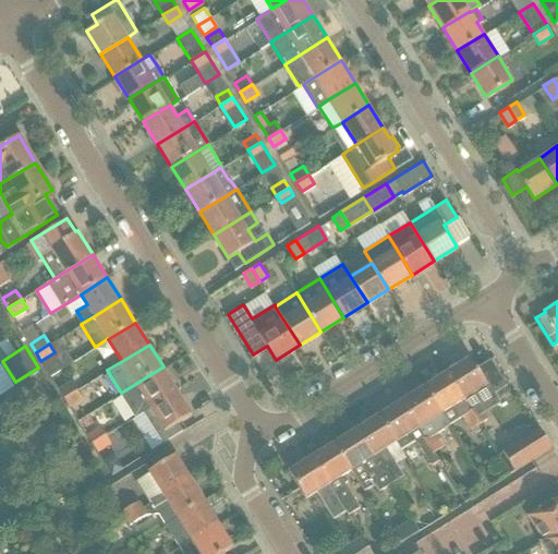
[(470,356),(448,370),(464,397),(489,383),(495,390),(497,389),(507,383),(490,358),(476,365),(470,356)]
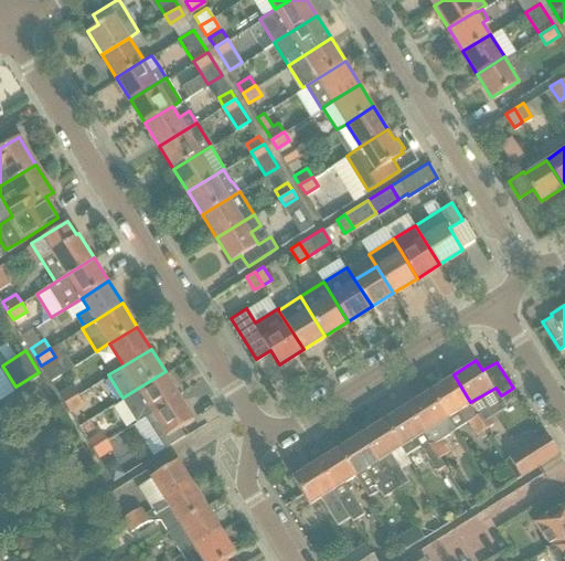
[(146,415),(146,416),(180,395),(166,371),(123,398),(137,421),(146,415)]
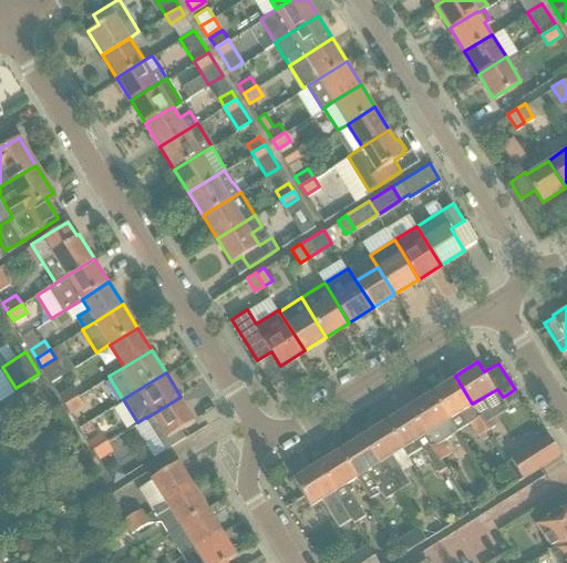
[(455,376),(432,390),(450,418),(460,411),(467,422),(471,420),(478,433),(487,428),(480,415),(472,403),(455,376)]
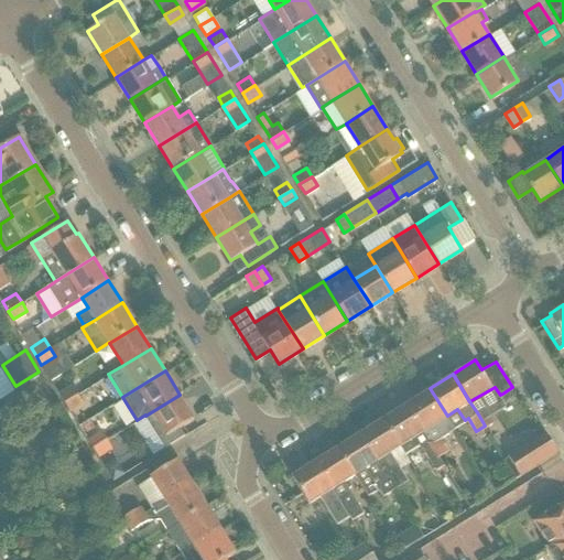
[(60,392),(65,401),(78,394),(73,384),(60,392)]
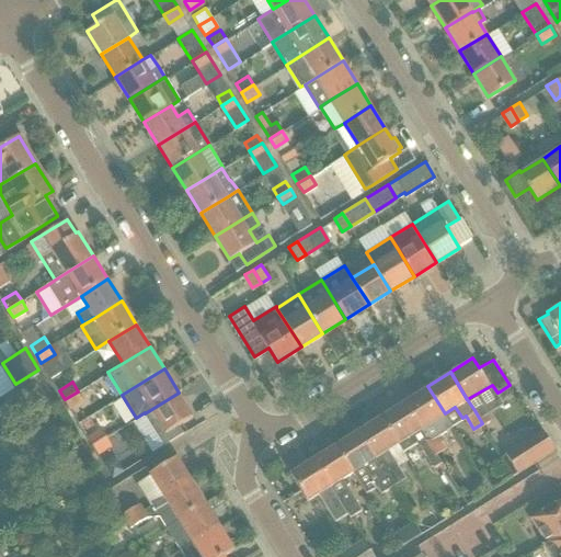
[(427,386),(404,400),(426,435),(428,439),(427,440),(436,453),(445,447),(437,434),(451,424),(427,386)]
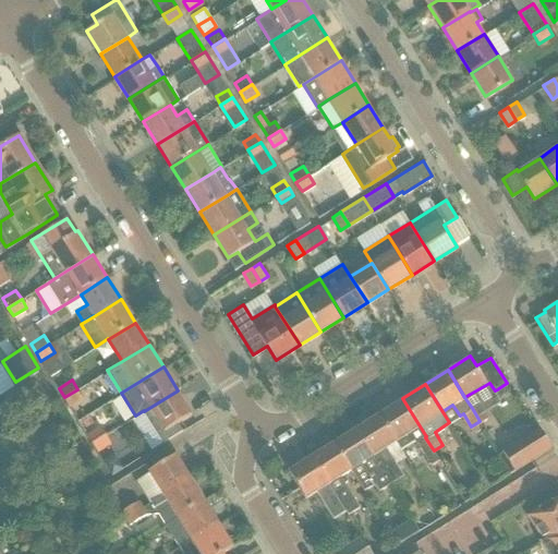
[(77,389),(64,397),(70,406),(83,398),(77,389)]
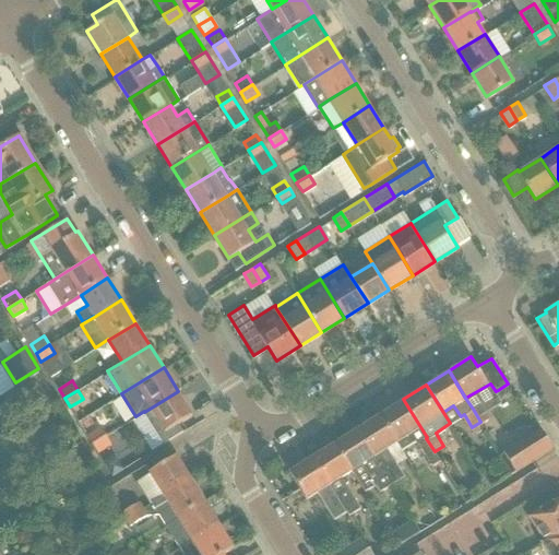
[(178,391),(144,412),(163,441),(182,429),(178,422),(191,413),(178,391)]
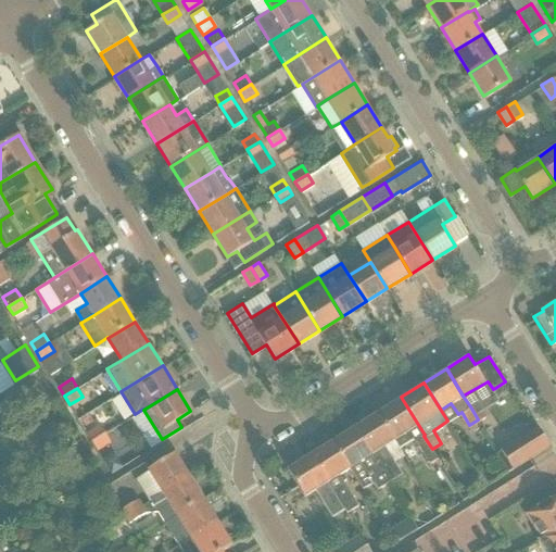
[(401,397),(379,411),(395,438),(400,446),(415,437),(431,463),(438,459),(432,449),(424,436),(425,435),(422,431),(401,397)]
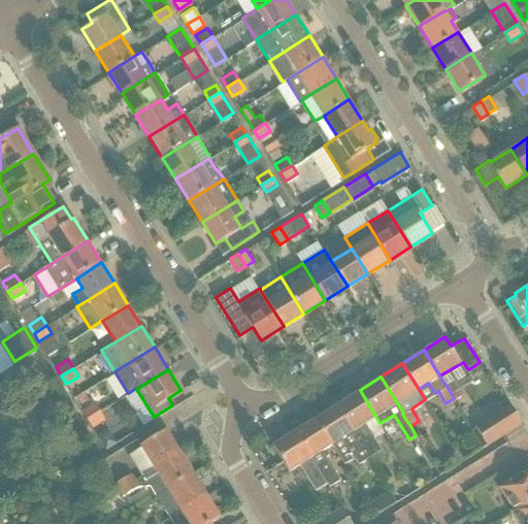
[(454,382),(447,386),(454,398),(462,394),(457,386),(454,382)]
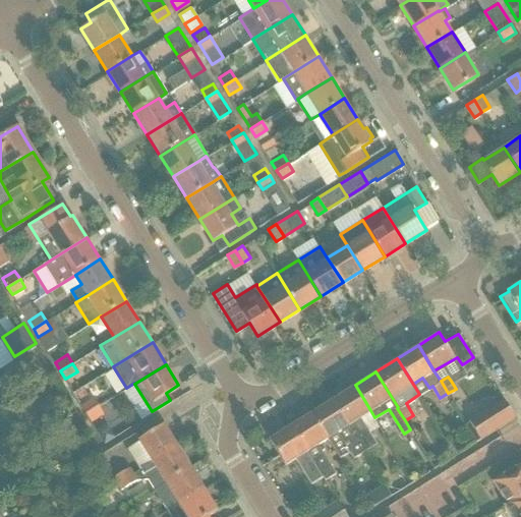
[(355,385),(334,398),(365,449),(375,442),(367,429),(360,417),(370,410),(355,385)]
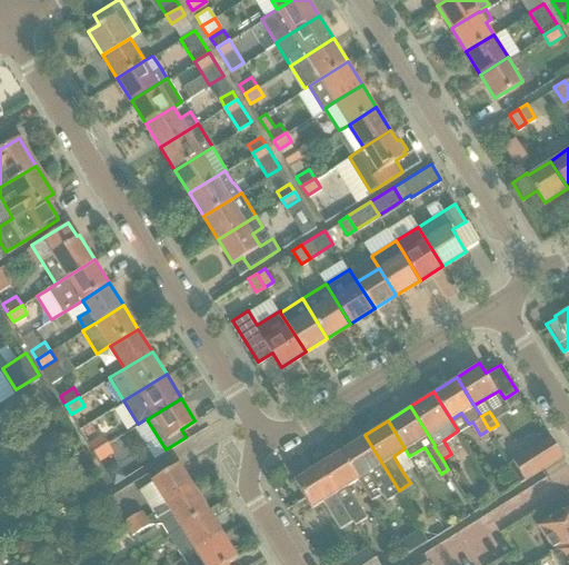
[(101,433),(88,442),(93,450),(107,442),(101,433)]
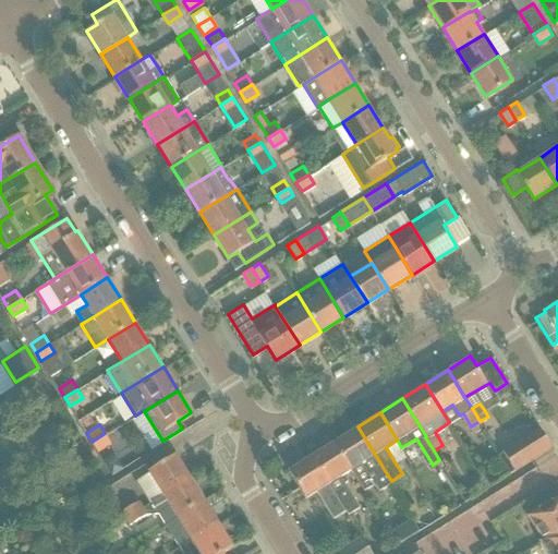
[(358,426),(335,441),(352,468),(364,488),(374,481),(379,489),(391,481),(358,426)]
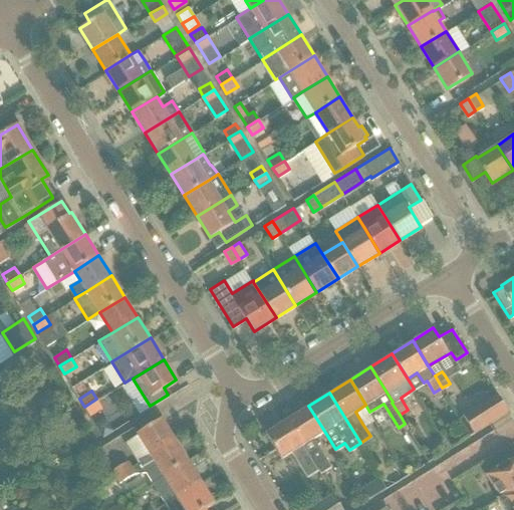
[(508,410),(497,393),(459,417),(470,434),(508,410)]
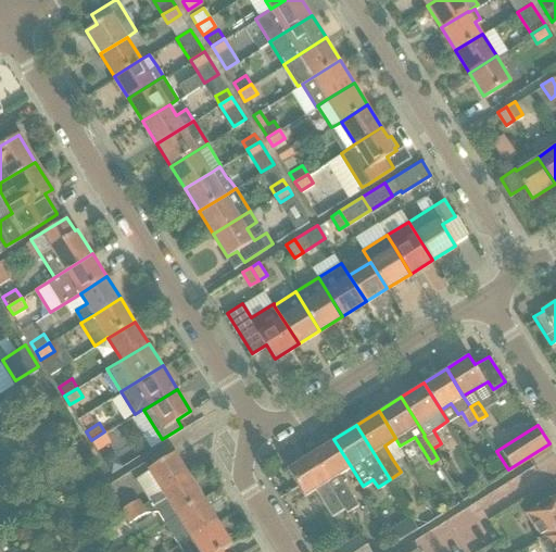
[(104,431),(91,440),(97,449),(110,440),(104,431)]
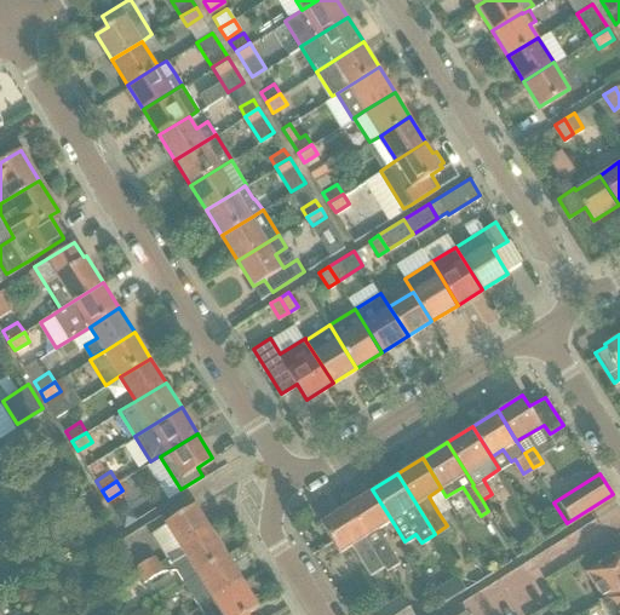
[(372,489),(346,505),(388,569),(400,562),(379,528),(391,519),(372,489)]
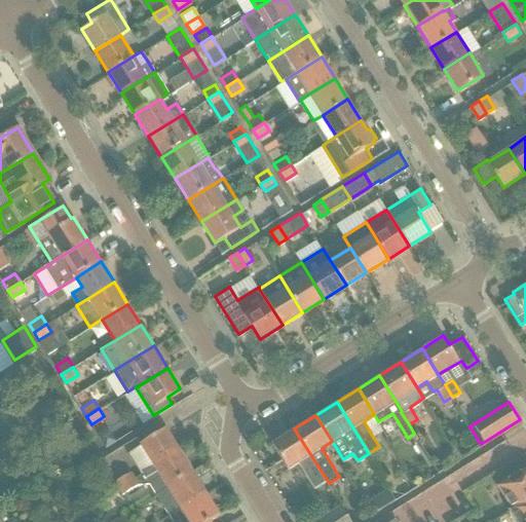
[(152,425),(136,436),(141,443),(154,463),(179,448),(165,427),(156,433),(152,425)]
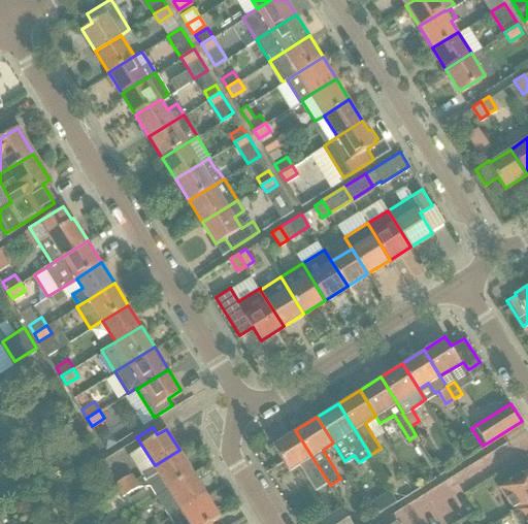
[(330,485),(295,430),(273,445),(289,470),(299,464),(316,490),(327,482),(329,486),(330,485)]
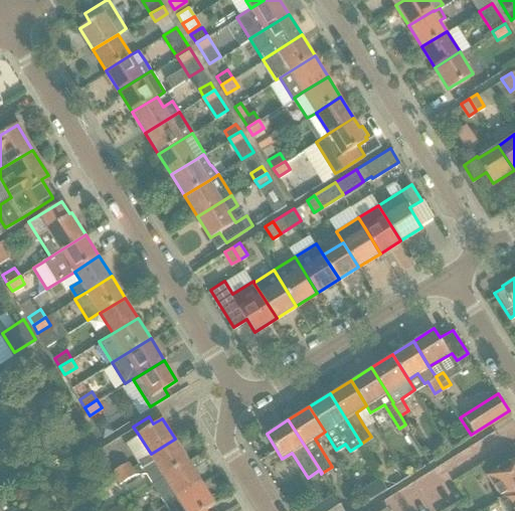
[(151,454),(132,466),(135,473),(145,472),(152,483),(164,475),(188,460),(175,439),(151,454)]
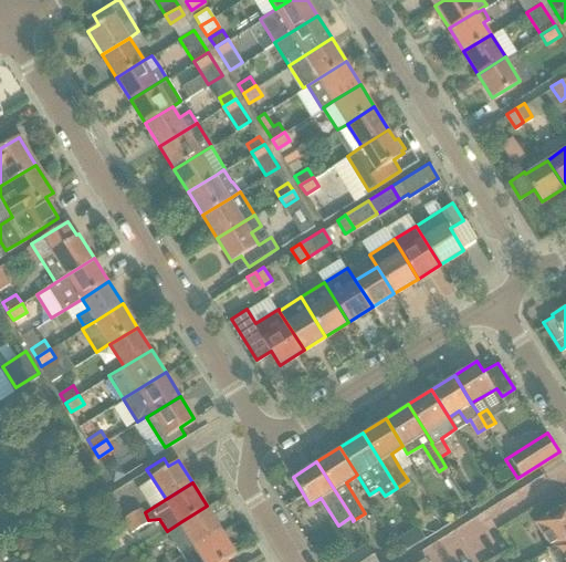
[(547,547),(547,548),(565,536),(565,502),(535,522),(549,545),(547,547)]
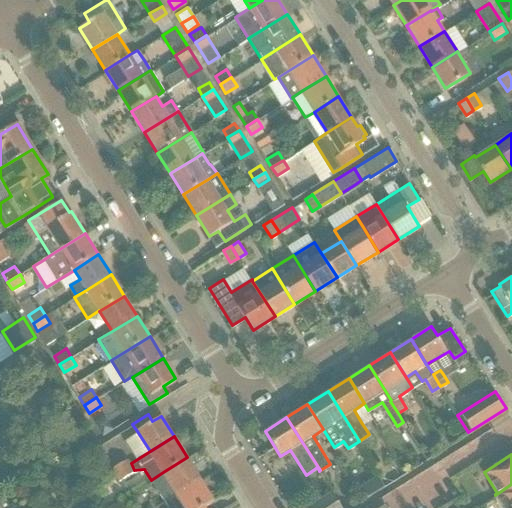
[(163,472),(151,480),(157,489),(163,500),(200,478),(187,457),(163,472)]
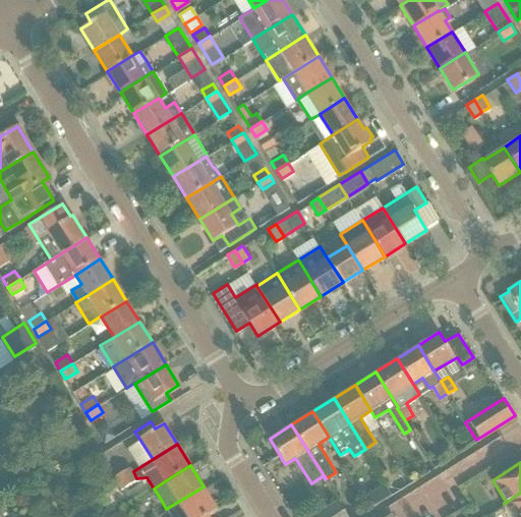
[(136,478),(133,471),(129,466),(122,470),(129,482),(136,478)]
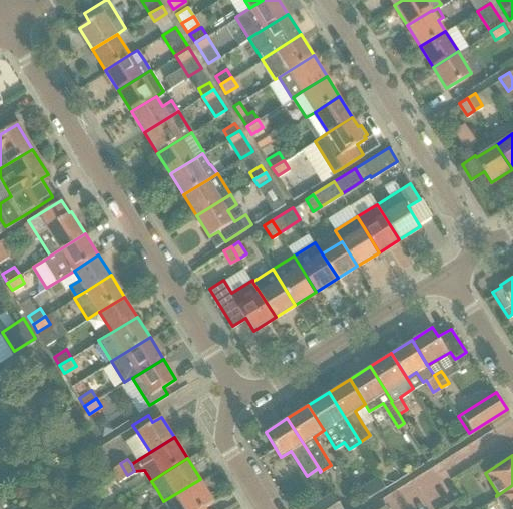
[(120,463),(112,468),(120,480),(127,475),(120,463)]
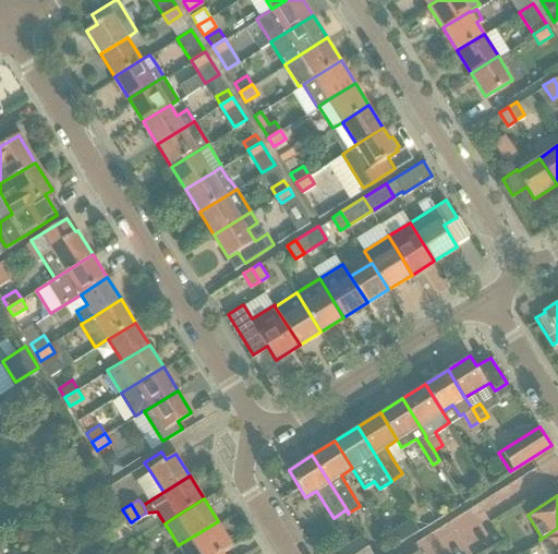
[(411,518),(391,530),(399,542),(419,530),(411,518)]
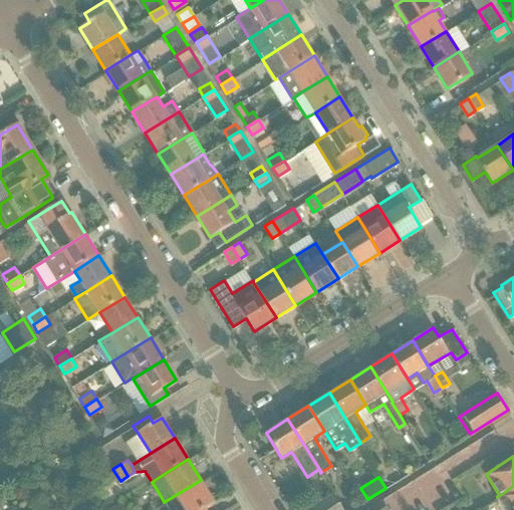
[(201,480),(164,502),(169,509),(200,509),(214,501),(201,480)]
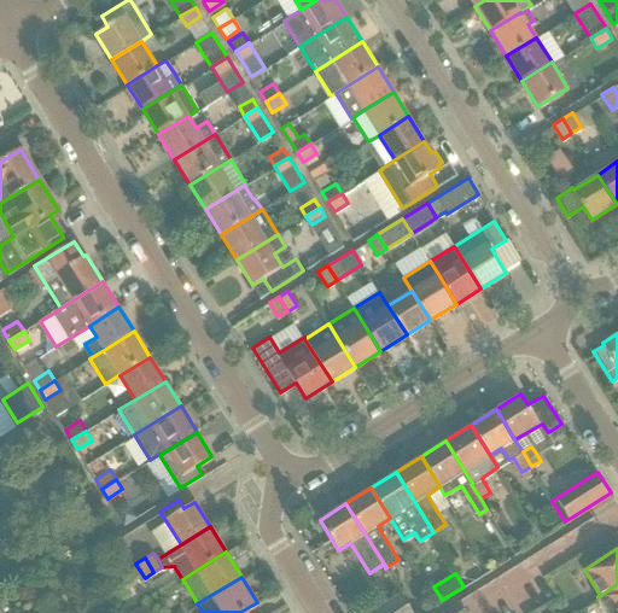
[(617,612),(617,584),(598,597),(607,612),(617,612)]
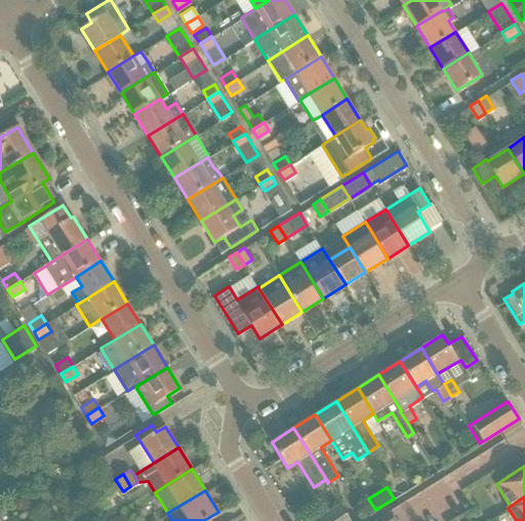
[(315,520),(352,520),(341,504),(315,520)]
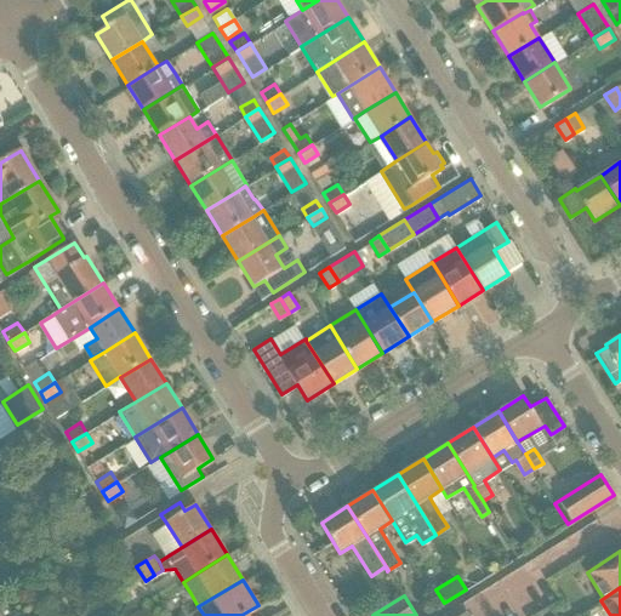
[(107,615),(100,603),(79,615),(107,615)]
